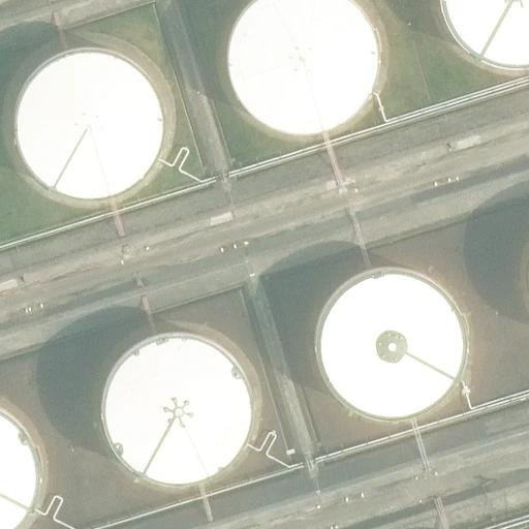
[(377,66),(378,55),(377,42),(374,30),(370,20),(363,9),(354,0),(250,0),(246,4),(239,13),(232,25),(229,36),(227,49),(227,60),(229,72),(232,84),(239,95),(246,104),(254,113),(265,120),(276,125),(287,128),(300,130),(312,129),(323,127),(335,123),(345,117),(355,109),(363,100),(370,90),(374,79),(377,66)]
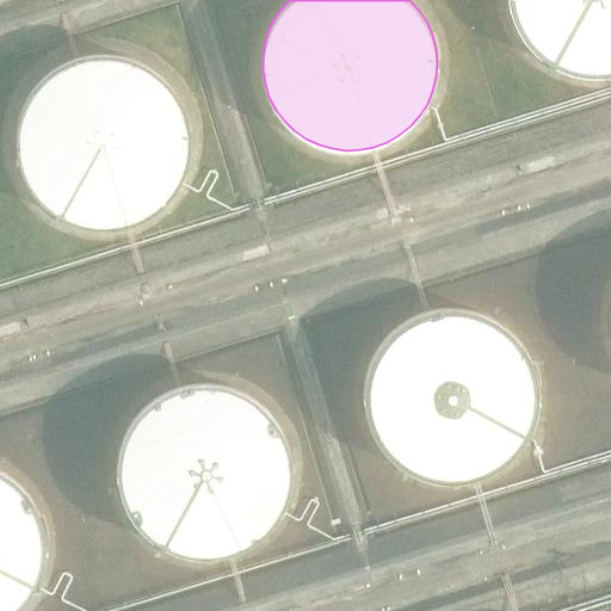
[(610,0),(507,0),(510,7),(513,19),(519,32),(528,43),(537,53),(548,61),(560,67),(572,72),(586,74),(599,75),(610,73),(610,0)]
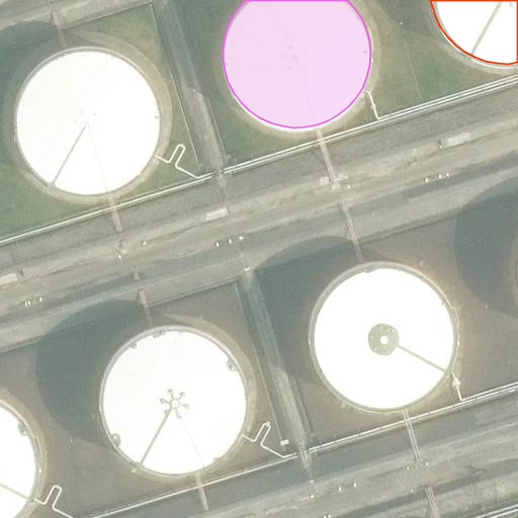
[(161,131),(162,118),(161,106),(158,94),(153,83),(146,72),(138,63),(127,56),(116,51),(104,47),(92,45),(79,46),(67,49),(56,53),(45,60),(35,68),(27,77),(21,88),(17,100),(15,112),(15,124),(17,137),(21,149),(27,160),(35,169),(45,177),(56,184),(67,189),(79,191),(92,192),(104,190),(116,186),(127,181),(138,174),(146,165),(153,155),(158,143),(161,131)]
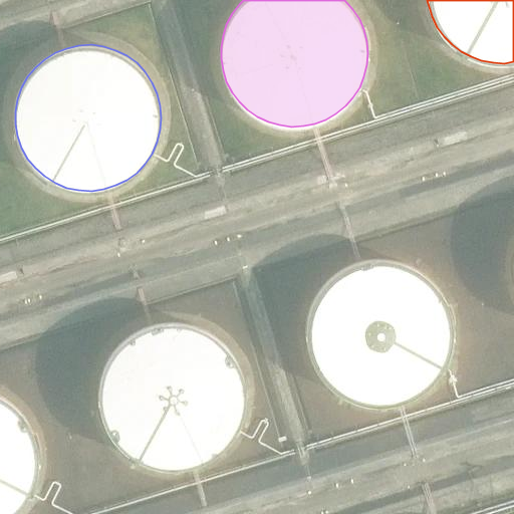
[(452,341),(453,329),(452,317),(449,305),(444,294),(438,284),(430,275),(420,268),(409,262),(398,258),(386,256),(373,256),(361,258),(349,262),(338,267),(329,275),(321,284),(314,294),(309,305),(306,317),(305,329),(306,341),(309,353),(314,364),(321,374),(329,383),(338,391),(349,397),(360,401),(373,403),(386,403),(398,401),(409,397),(420,392),(429,383),(438,374),(444,364),(449,353),(452,341)]
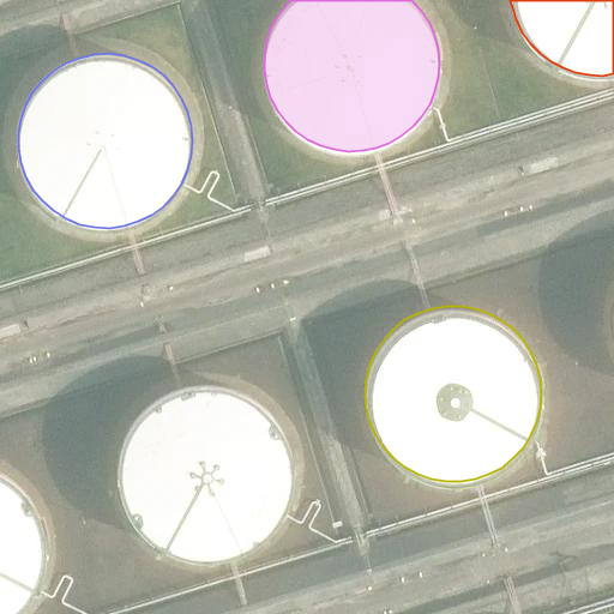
[(290,486),(292,471),(290,456),(287,440),(280,427),(271,414),(260,403),(247,395),(233,387),(218,384),(203,383),(187,384),(173,387),(158,395),(146,403),(136,414),(126,427),(120,440),(115,456),(114,470),(115,486),(120,501),(126,515),(134,528),(146,539),(158,547),(173,554),(187,558),(203,559),(218,558),(233,554),(247,547),(259,539),(271,528),(280,515),(286,501),(290,486)]
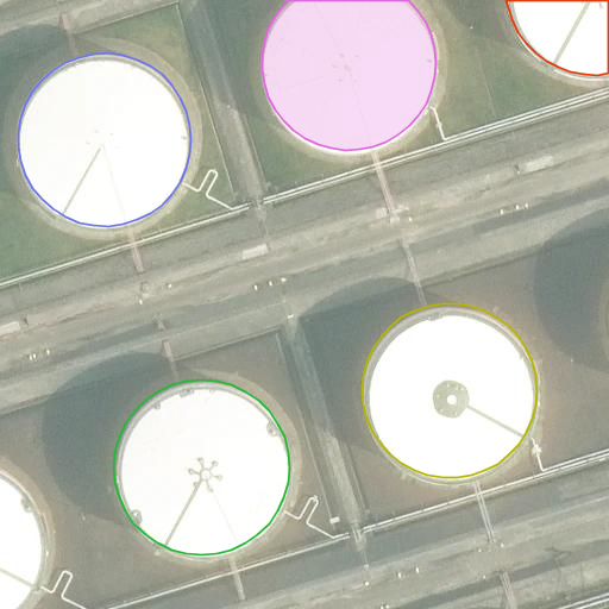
[(0,608),(16,608),(22,604),(32,590),(41,572),(44,554),(44,535),(39,518),(31,501),(19,487),(5,475),(0,471),(0,608)]
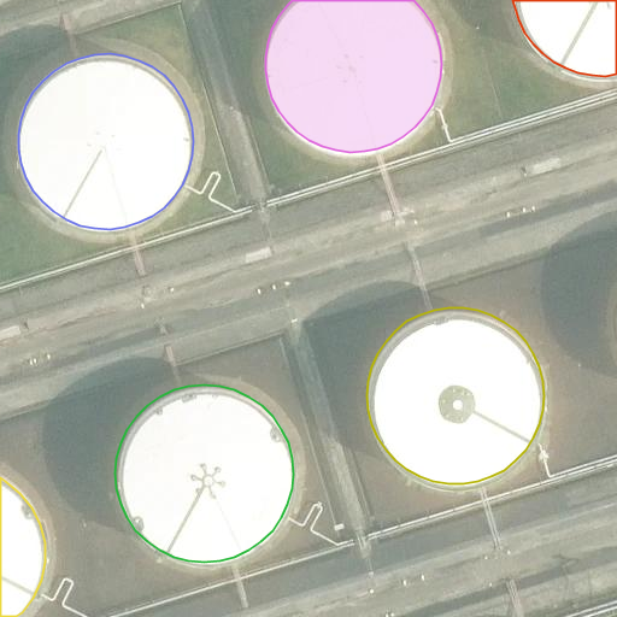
All buildings are outlined.
